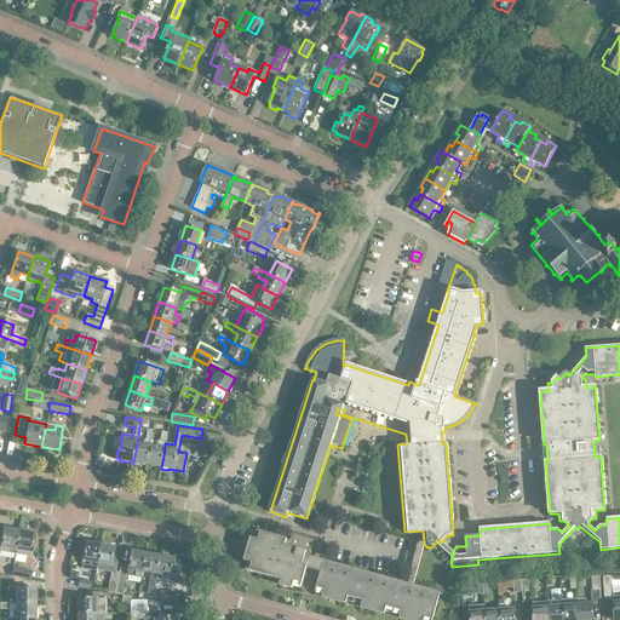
[(145,441),(143,446),(137,445),(133,463),(147,465),(150,447),(154,430),(148,429),(145,441)]
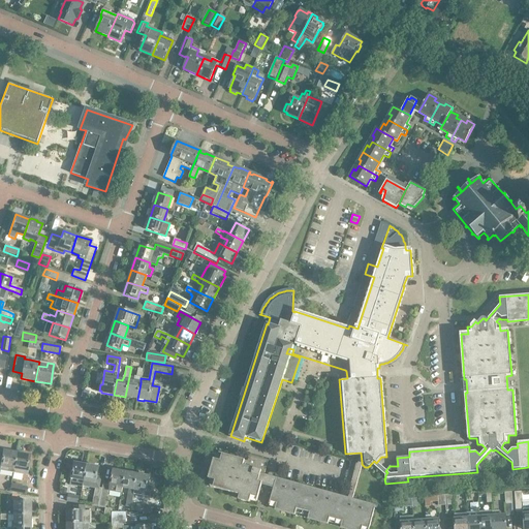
[(137,368),(135,382),(128,381),(125,397),(137,399),(141,383),(141,378),(143,369),(137,368)]
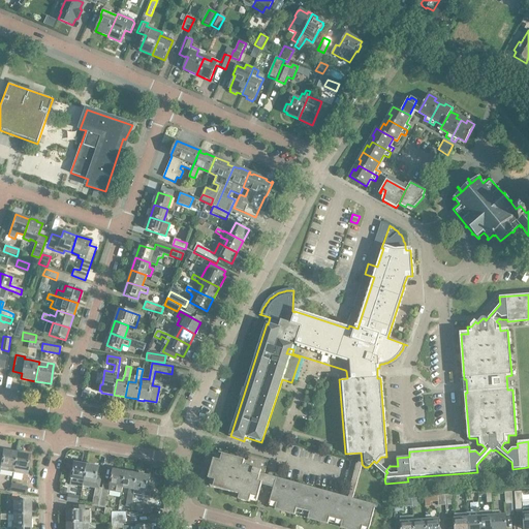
[(0,470),(12,473),(13,469),(16,453),(3,450),(0,466),(0,470)]
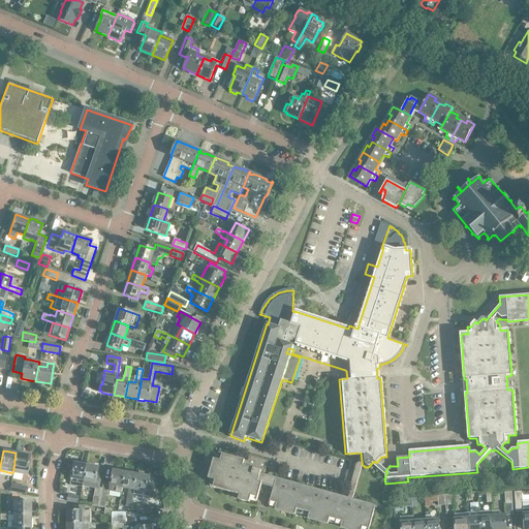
[(13,469),(12,473),(27,475),(29,465),(28,465),(29,456),(16,453),(13,469)]
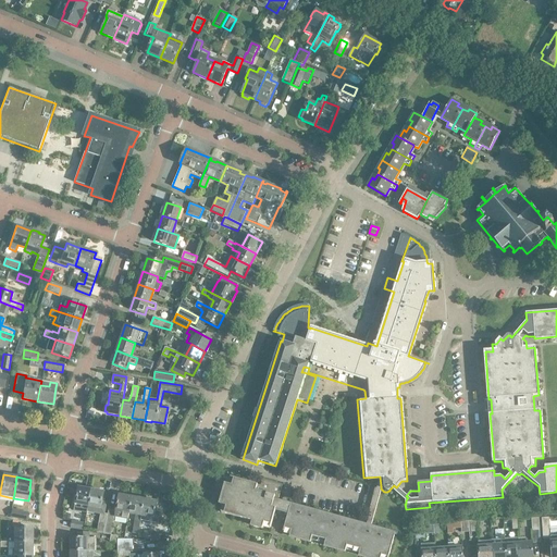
[(264,522),(271,524),(275,509),(288,512),(284,528),(291,530),(289,536),(296,539),(297,536),(302,539),(304,541),(310,542),(312,535),(319,537),(325,540),(324,546),(331,548),(332,546),(337,548),(338,549),(345,552),(347,545),(354,547),(360,549),(358,556),(363,556),(366,556),(367,556),(370,556),(380,556),(381,555),(388,556),(394,536),(387,534),(388,530),(277,499),(282,484),(262,479),(260,485),(234,479),(232,485),(226,483),(224,491),(225,492),(224,495),(224,497),(222,498),(220,505),(226,507),(224,514),(251,521),(250,525),(262,529),(264,522)]
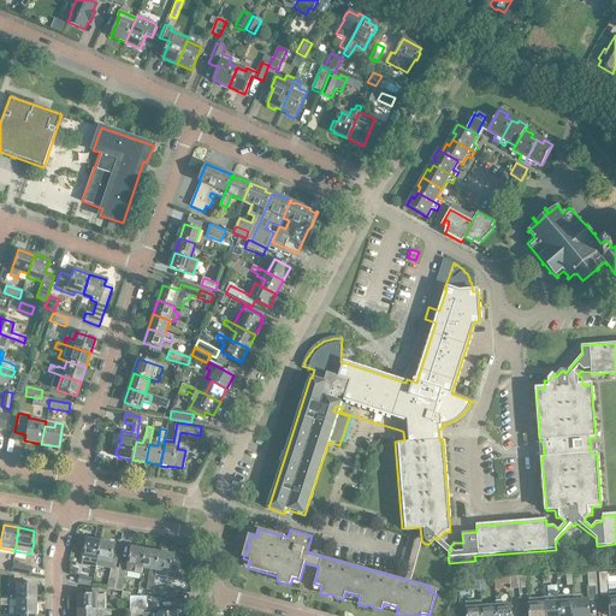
[(83,557),(82,564),(96,567),(96,566),(98,560),(101,542),(87,539),(83,557)]
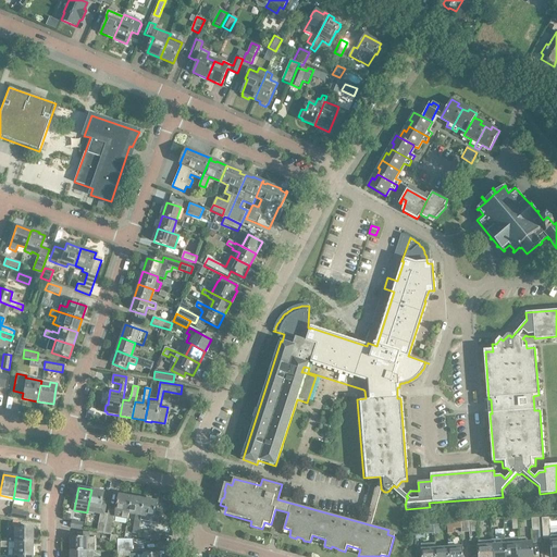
[(88,506),(87,511),(100,514),(100,512),(104,512),(107,503),(102,502),(103,492),(91,490),(88,506)]
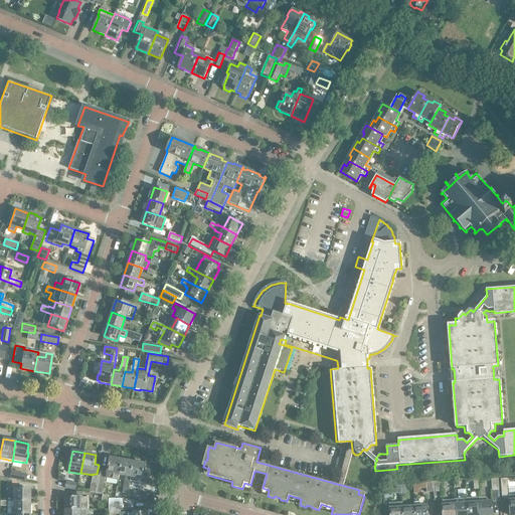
[(119,480),(119,475),(122,460),(110,458),(108,472),(101,471),(100,475),(97,493),(104,495),(107,478),(119,480)]
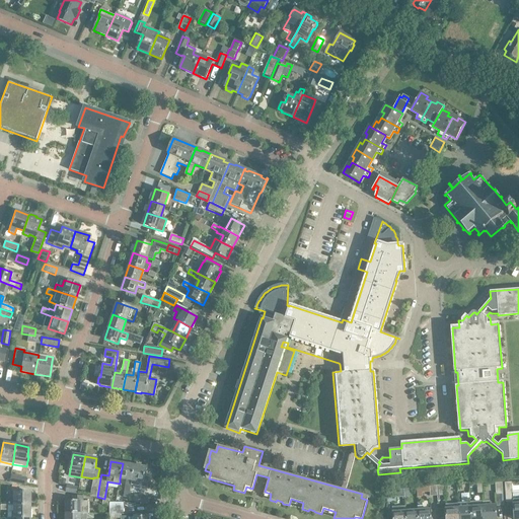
[(129,498),(130,494),(131,485),(135,465),(123,463),(120,478),(127,479),(124,497),(129,498)]
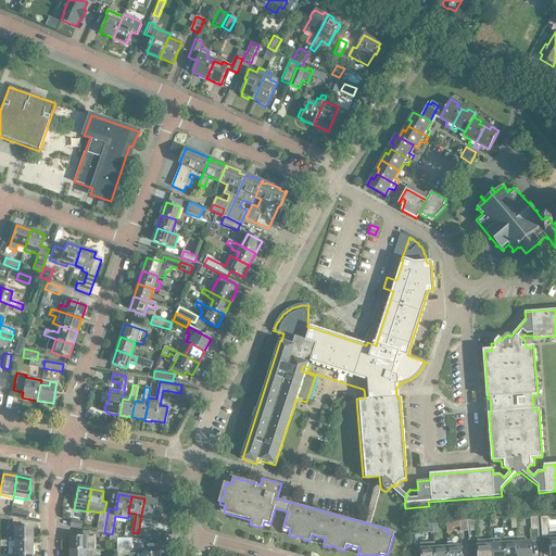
[(155,510),(156,501),(144,498),(140,519),(158,522),(160,512),(155,510)]
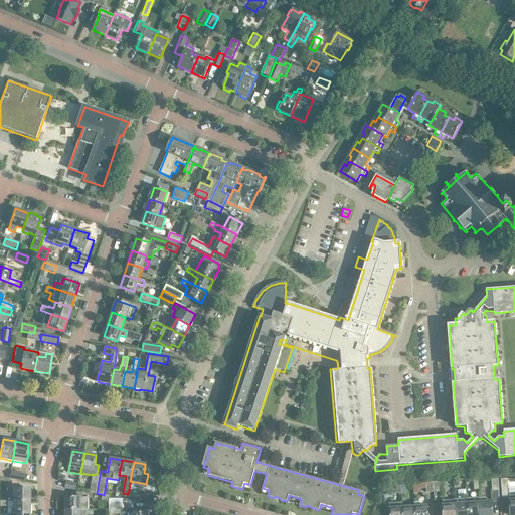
[(24,481),(26,474),(11,472),(10,479),(24,481)]
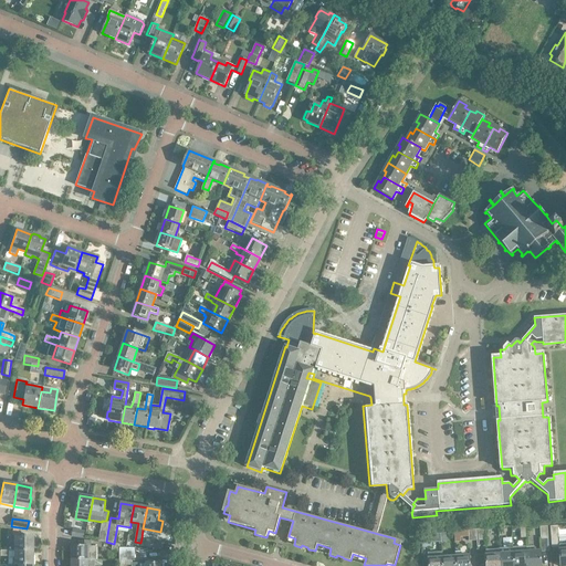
[(106,542),(109,522),(102,521),(98,541),(106,542)]
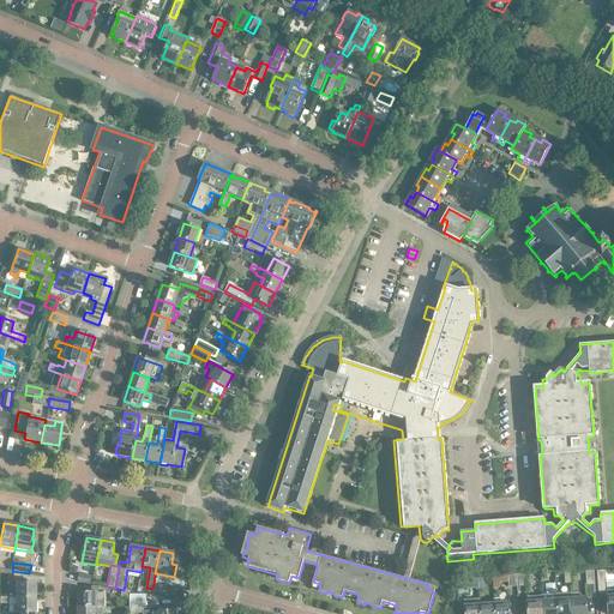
[(92,577),(79,575),(78,582),(90,584),(92,577)]
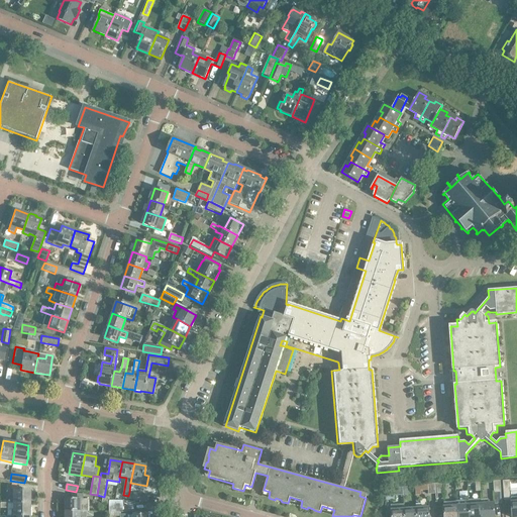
[(393,502),(395,490),(386,489),(385,501),(393,502)]
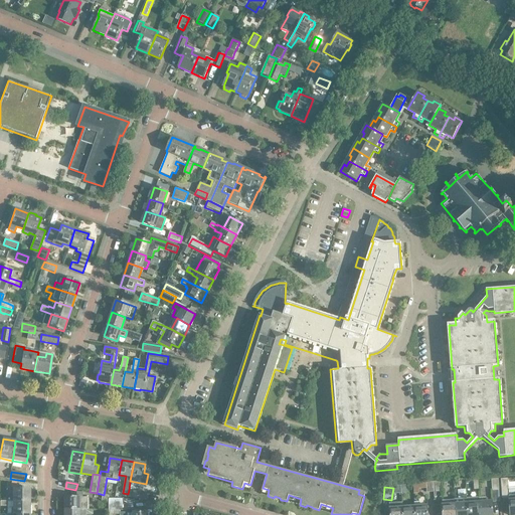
[(29,489),(13,489),(13,501),(29,501),(29,489)]
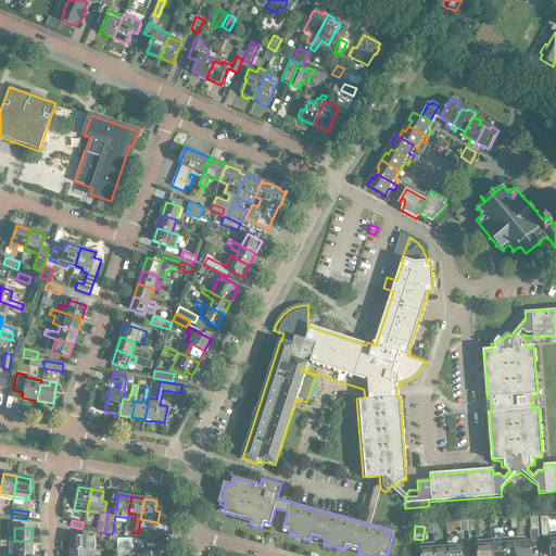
[(159,533),(143,530),(142,538),(158,540),(159,533)]
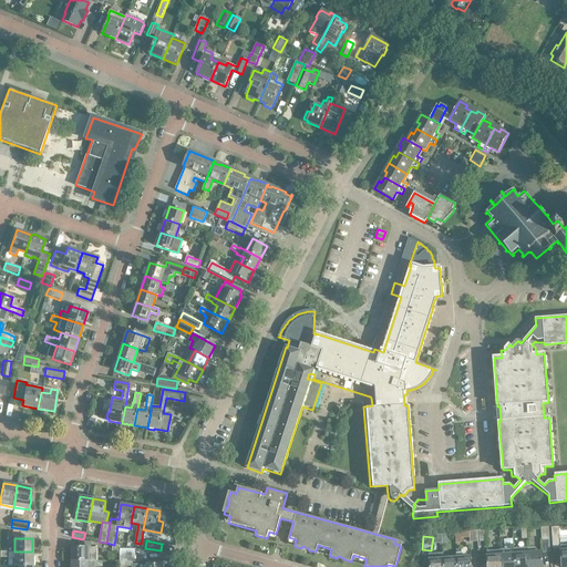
[(96,562),(98,548),(91,548),(91,543),(80,543),(80,547),(72,547),(72,562),(96,562)]
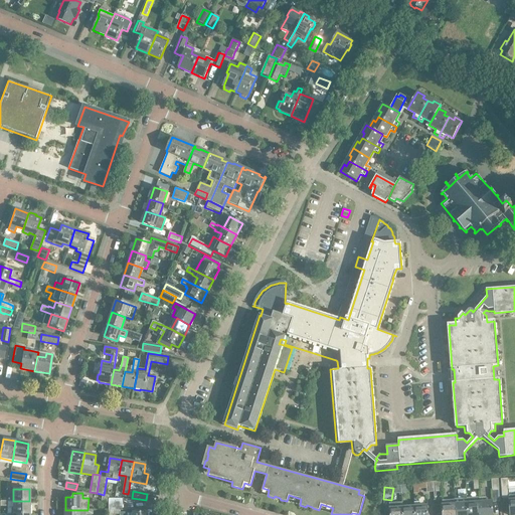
[(109,510),(123,510),(123,498),(109,498),(109,502),(109,510)]
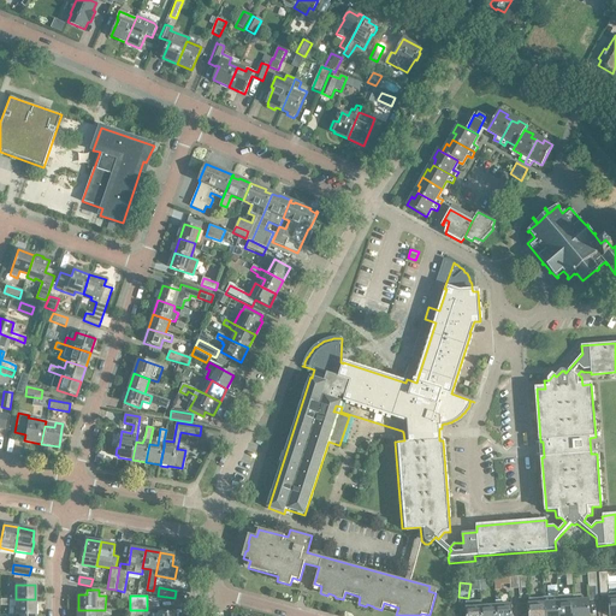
[(580,596),(573,596),(573,602),(574,615),(588,615),(588,600),(581,600),(580,596)]
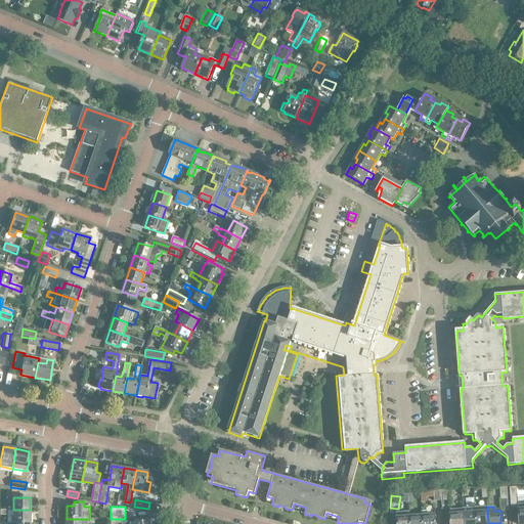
[(475,523),(475,512),(475,508),(462,509),(463,523),(475,523)]
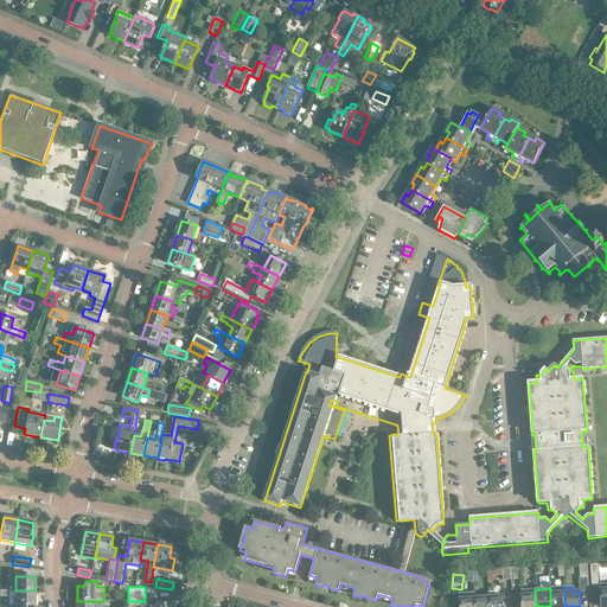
[(521,590),(521,595),(521,606),(536,606),(535,589),(521,590)]
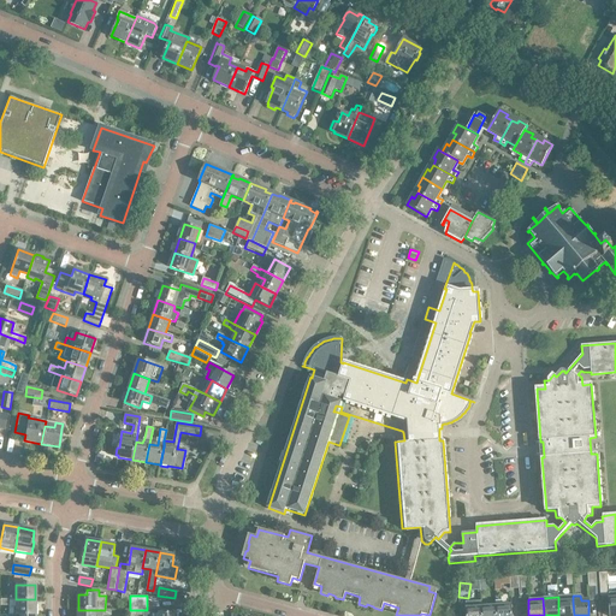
[(35,615),(35,599),(16,599),(16,615),(35,615)]
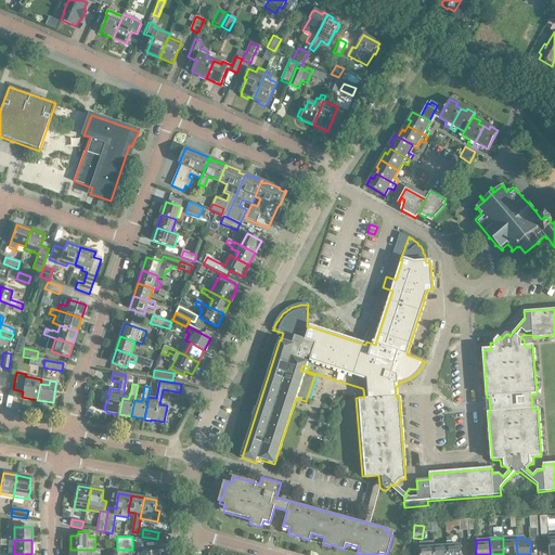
[(451,541),(447,541),(447,546),(447,554),(461,554),(461,545),(452,546),(451,541)]
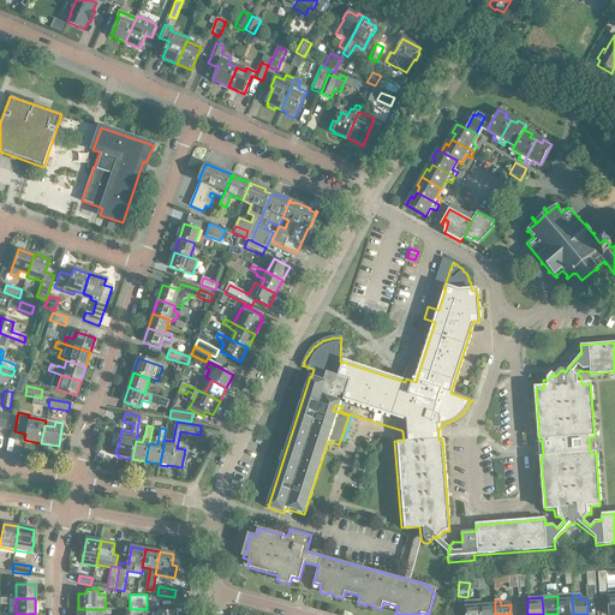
[(475,607),(465,607),(465,614),(481,614),(481,607),(479,601),(473,602),(475,607)]
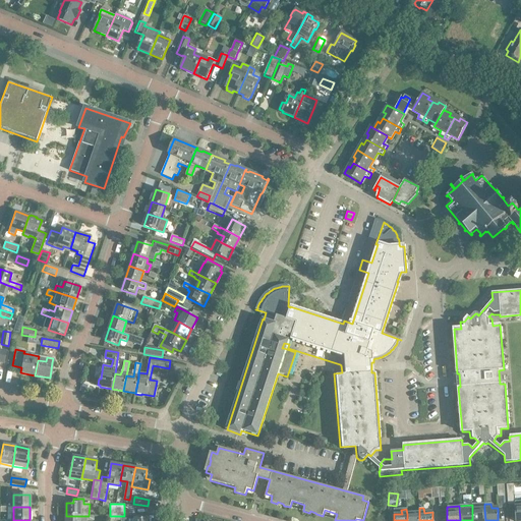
[(472,509),(472,520),(485,520),(484,509),(472,509)]
